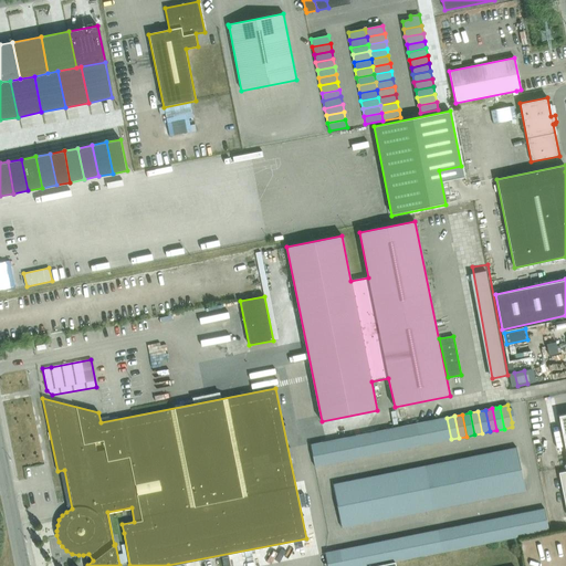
[(447,418),(439,419),(443,441),(451,439),(447,418)]
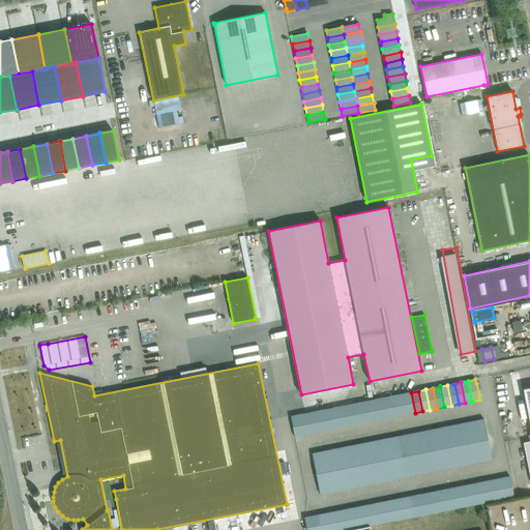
[(408,414),(415,413),(411,392),(404,393),(408,414)]
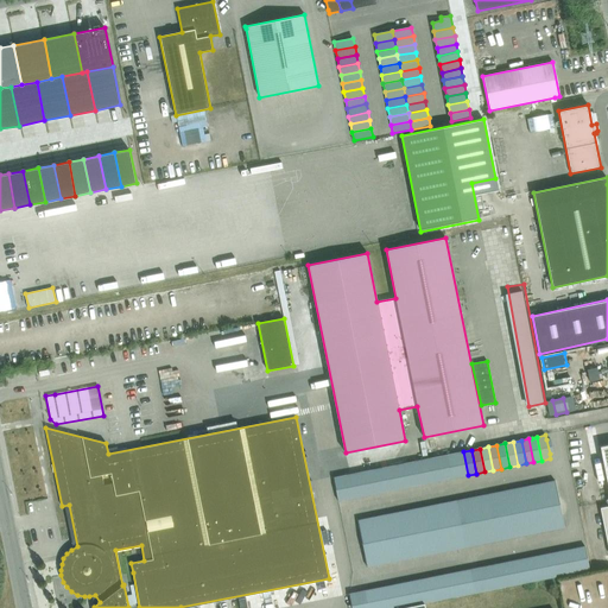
[(463,451),(455,454),(460,476),(468,475),(463,451)]
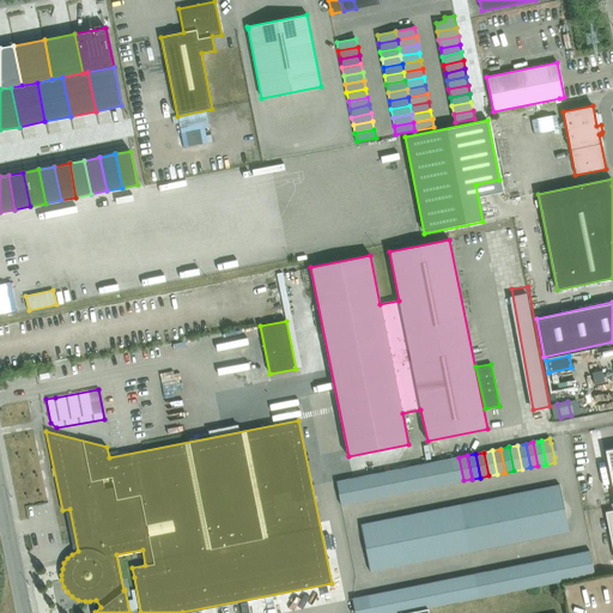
[(463,480),(459,457),(450,459),(455,483),(463,480)]
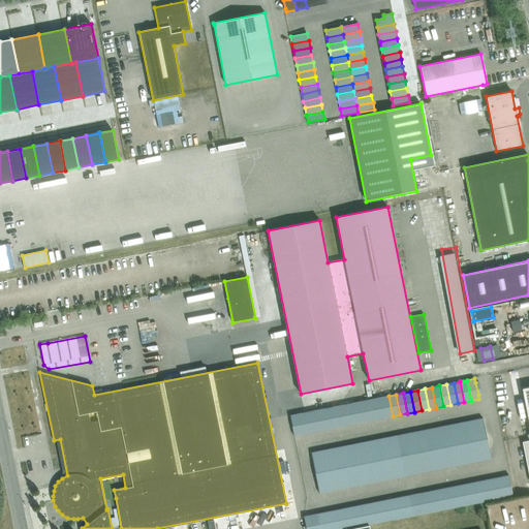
[(381,397),(385,417),(393,416),(389,396),(381,397)]
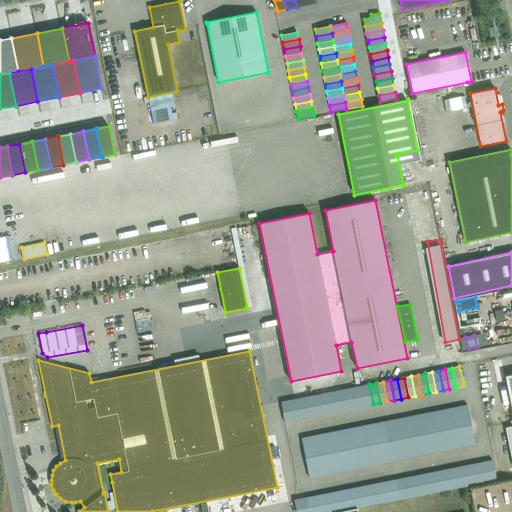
[(369,384),(362,386),(366,406),(373,404),(369,384)]
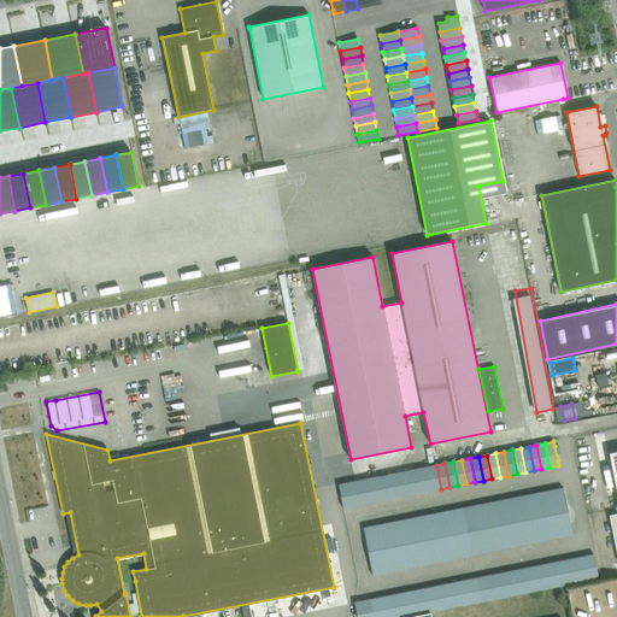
[(436,465),(429,466),(433,491),(441,489),(436,465)]
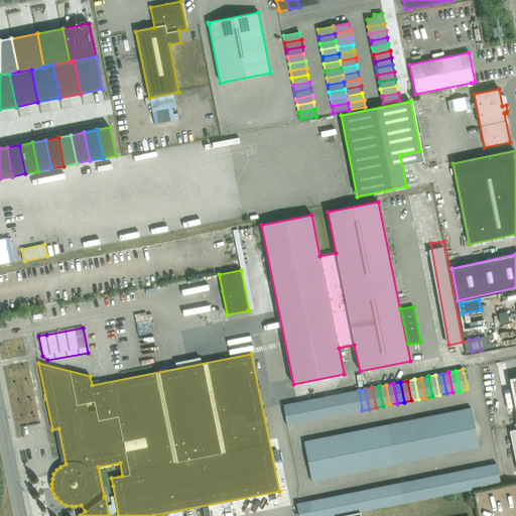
[(359,390),(352,392),(355,411),(362,410),(359,390)]
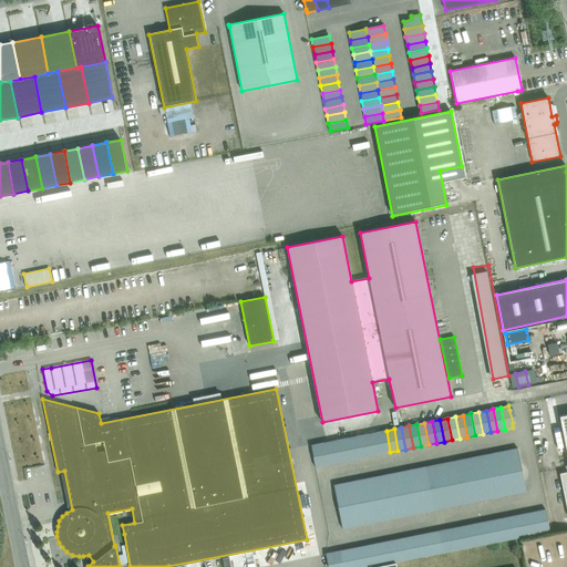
[(387,431),(379,432),(383,454),(390,452),(387,431)]
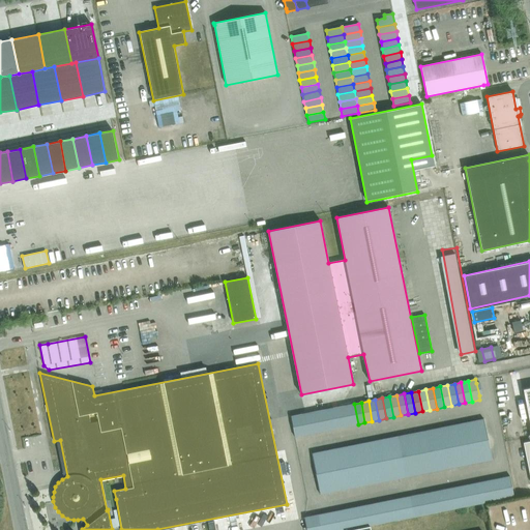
[(354,404),(347,406),(351,425),(358,424),(354,404)]
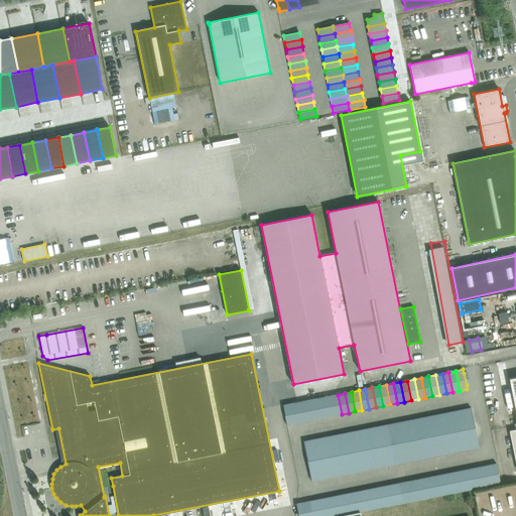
[(338,395),(331,396),(335,415),(342,414),(338,395)]
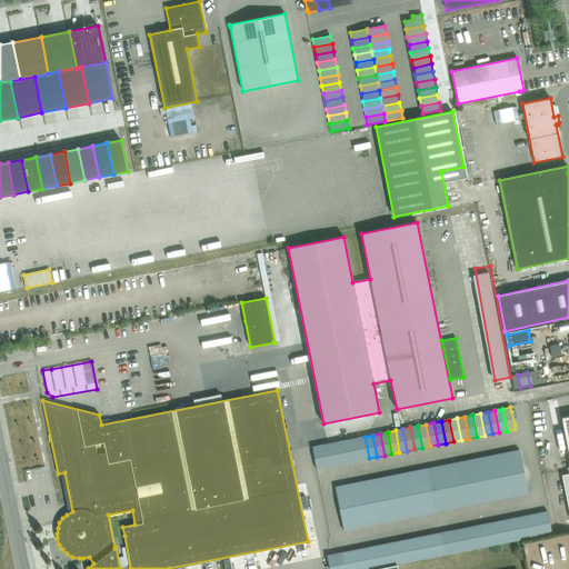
[(365,437),(357,438),(361,460),(369,458),(365,437)]
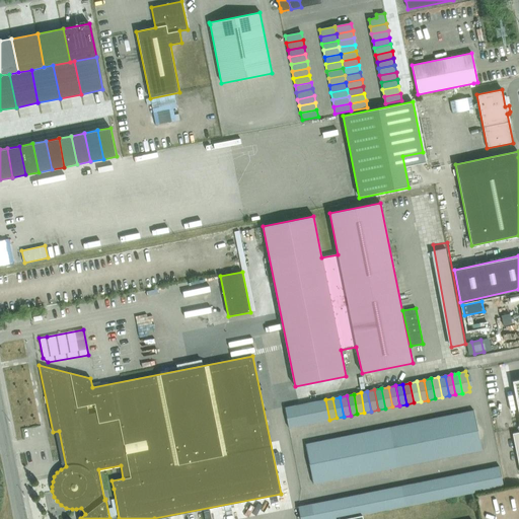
[(325,399),(318,401),(322,421),(329,420),(325,399)]
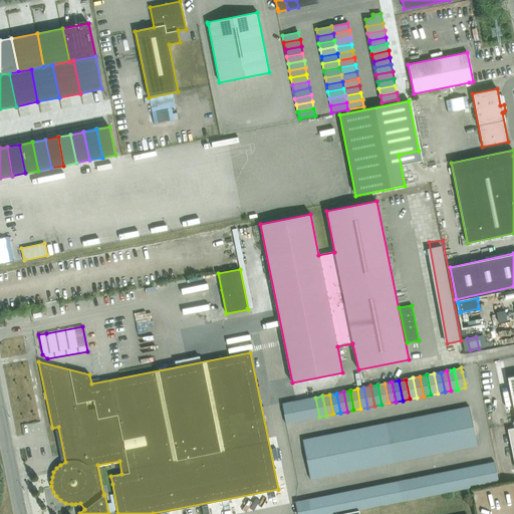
[(315,398),(308,399),(312,419),(319,417),(315,398)]
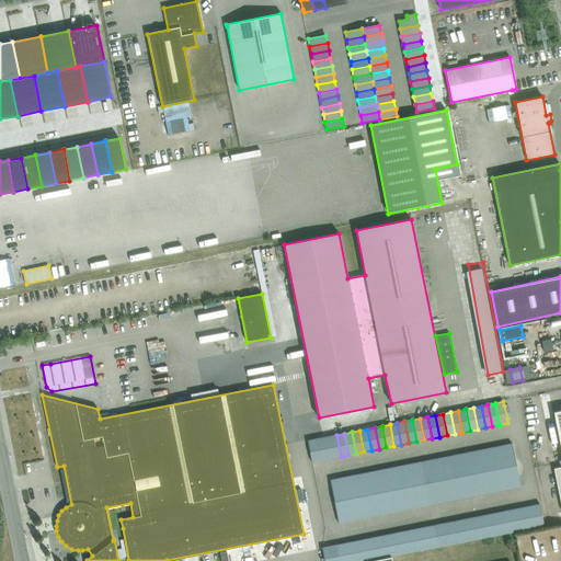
[(336,435),(329,437),(333,458),(341,457),(336,435)]
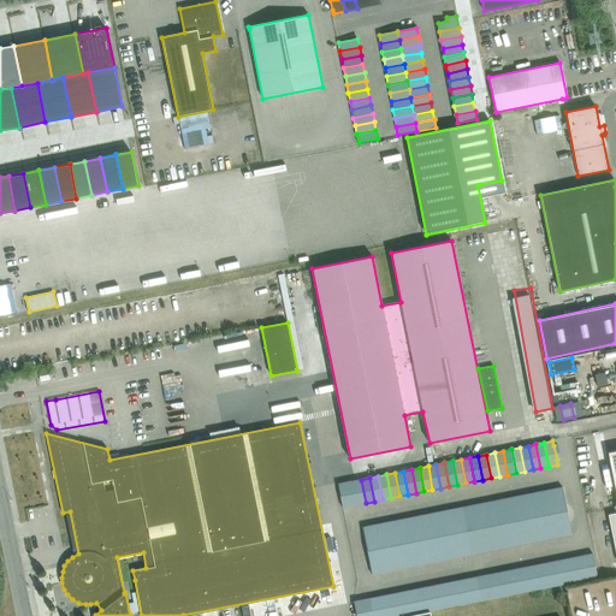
[(361,480),(353,481),(357,504),(366,503),(361,480)]
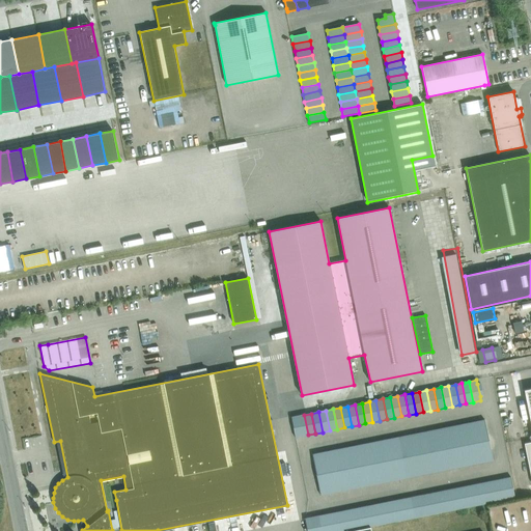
[(304,415),(291,418),(296,438),(308,435),(304,415)]
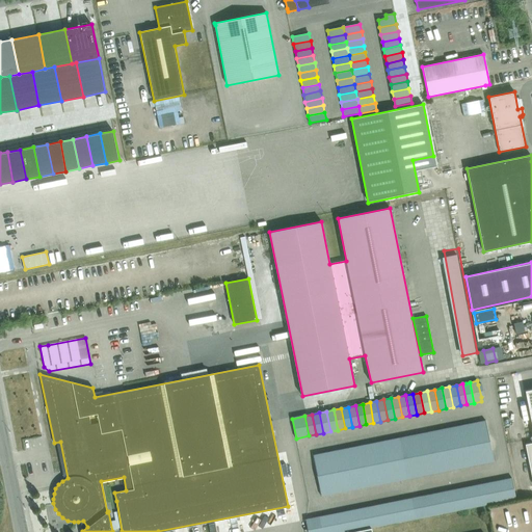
[(489,441),(485,421),(478,422),(482,443),(489,441)]
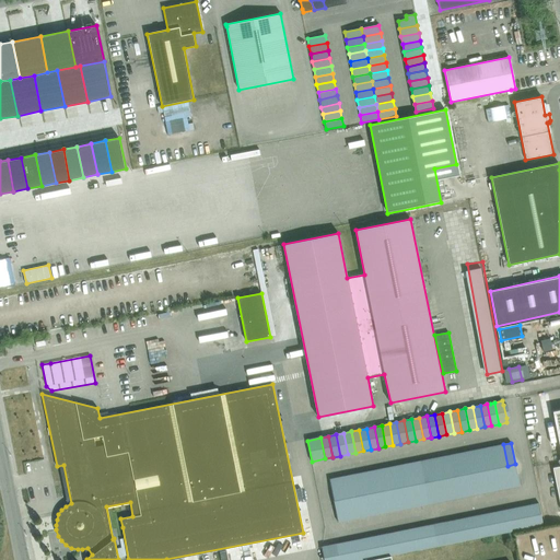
[(503,444),(496,446),(500,467),(508,466),(503,444)]
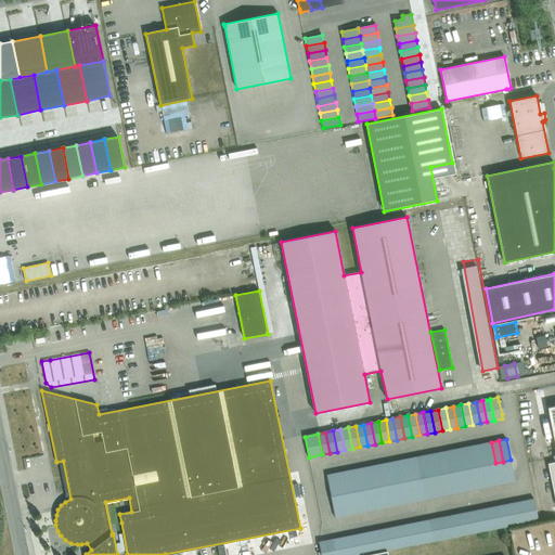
[(491,442),(483,443),(488,465),(495,463),(491,442)]
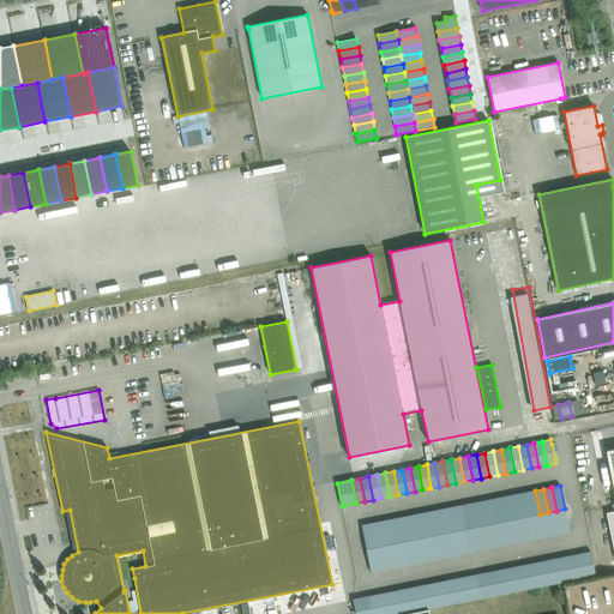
[(535,491),(527,492),(531,516),(540,515),(535,491)]
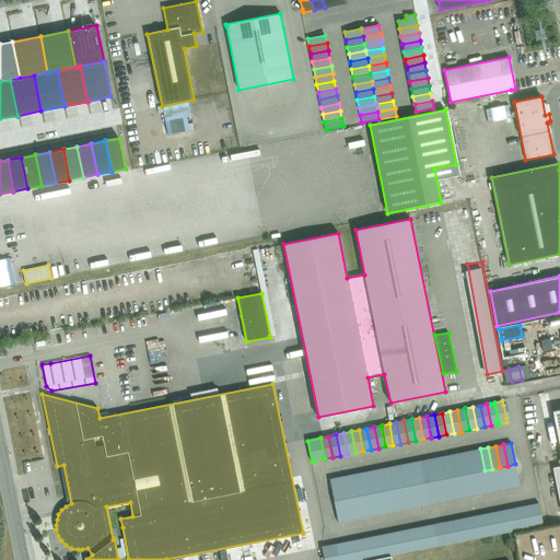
[(480,448),(473,451),(477,471),(485,470),(480,448)]
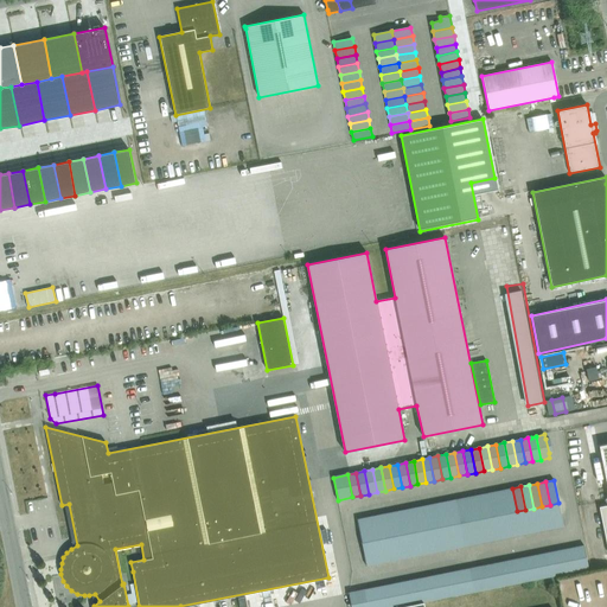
[(512,489),(504,490),(509,513),(517,511),(512,489)]
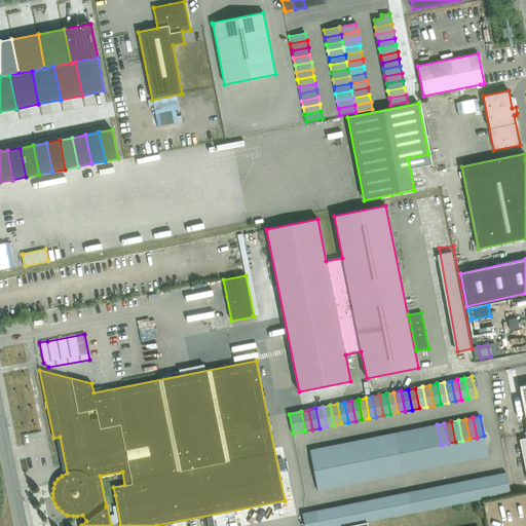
[(437,424),(430,426),(434,446),(441,445),(437,424)]
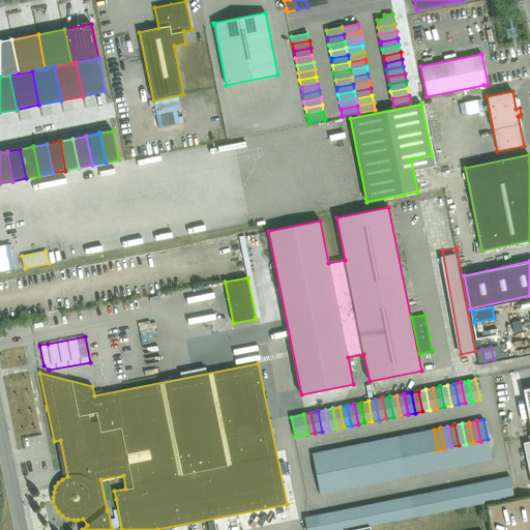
[(434,430),(431,430),(427,431),(431,451),(437,449),(434,430)]
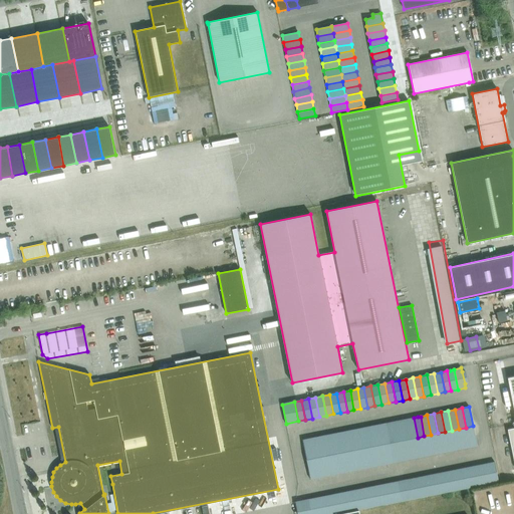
[(414,418),(407,419),(411,439),(418,438),(414,418)]
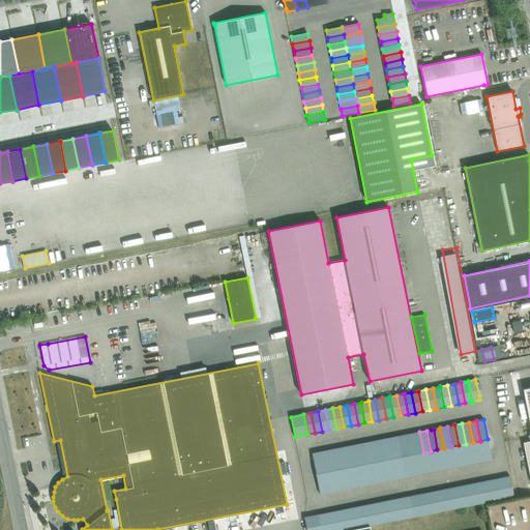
[(419,432),(412,434),(416,453),(423,452),(419,432)]
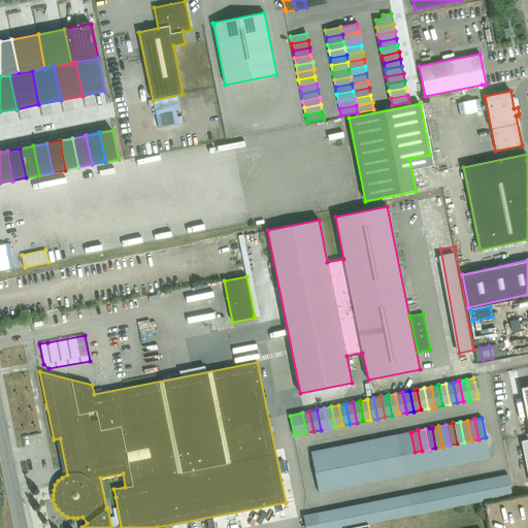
[(410,432),(403,433),(407,454),(415,452),(410,432)]
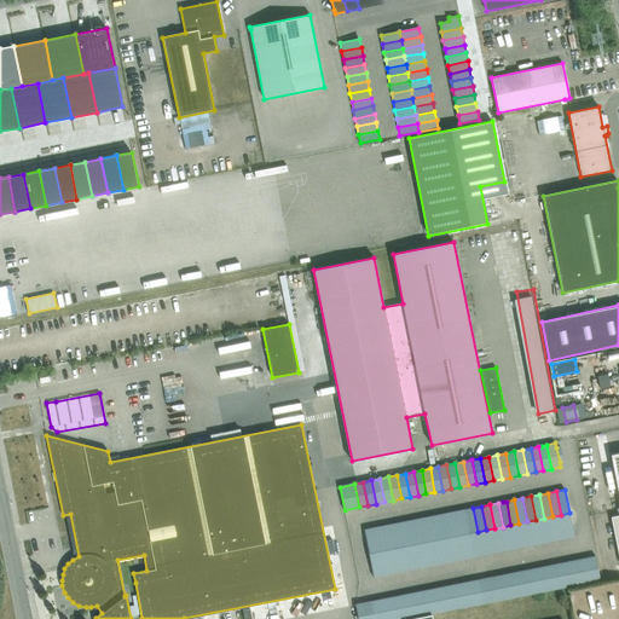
[(469,533),(478,532),(473,508),(464,510),(469,533)]
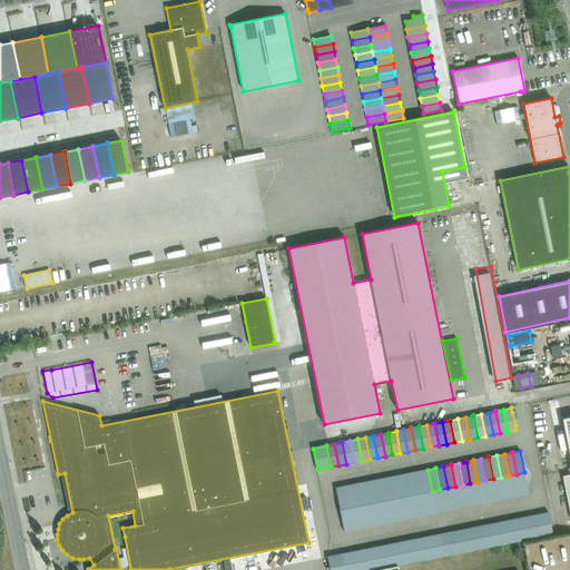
[(424,493),(432,491),(428,470),(420,471),(424,493)]
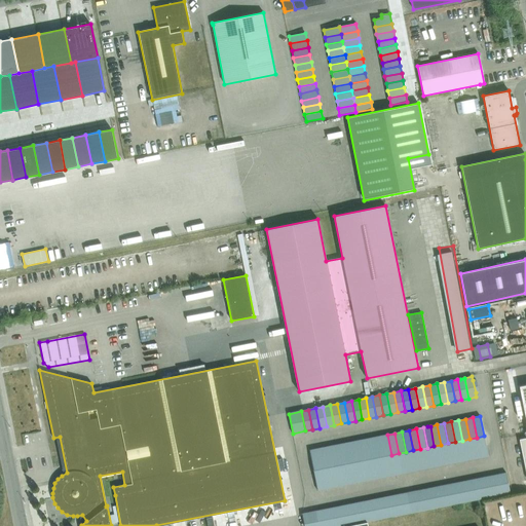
[(384,456),(391,455),(387,435),(380,436),(384,456)]
